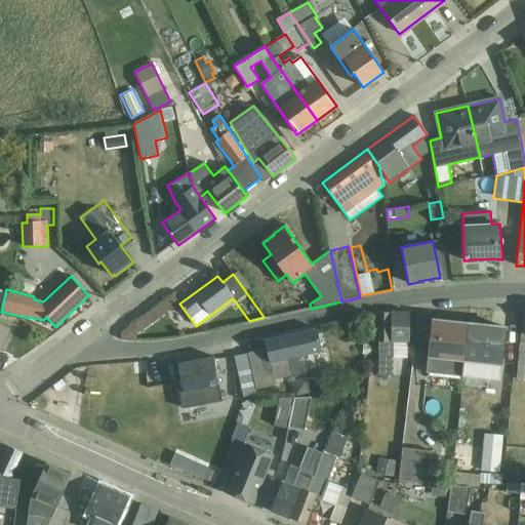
[(173,293),(120,332),(121,338),(179,336),(163,315),(179,304),(173,293)]
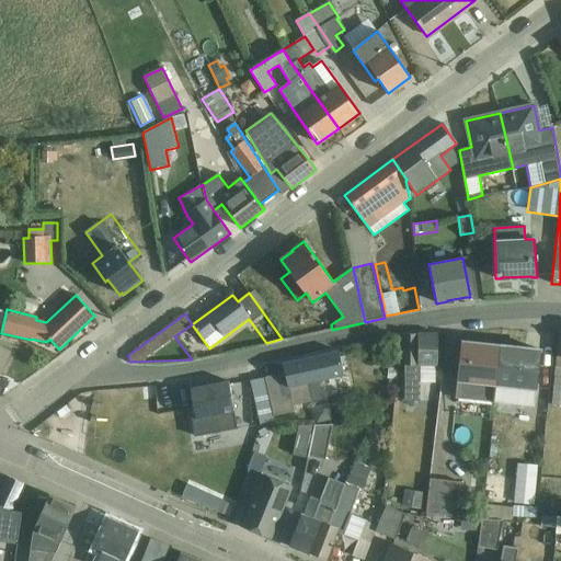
[(559,338),(554,377),(551,404),(560,405),(560,325),(559,338)]
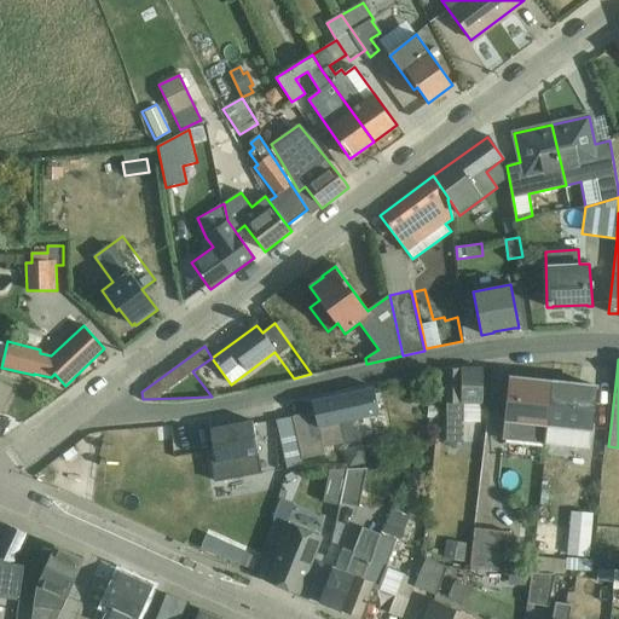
[(462,369),(446,369),(446,443),(463,443),(463,423),(480,422),(480,404),(484,404),(484,369),(462,369)]
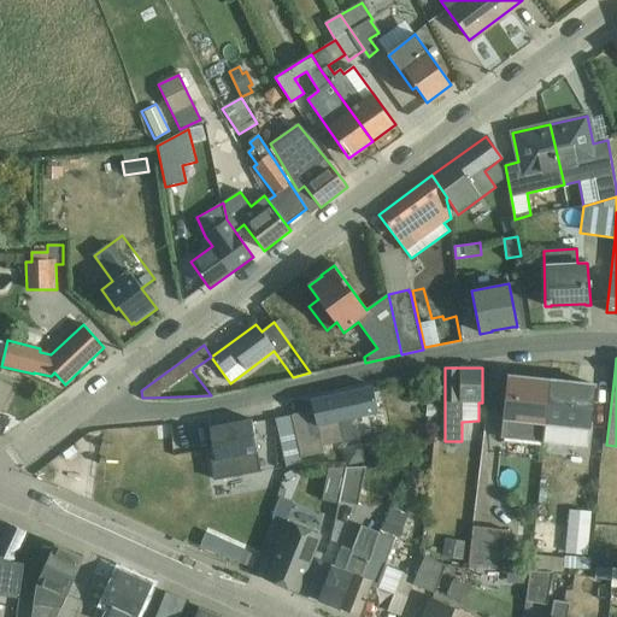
[(544,442),(551,381),(507,376),(501,438),(544,442)]
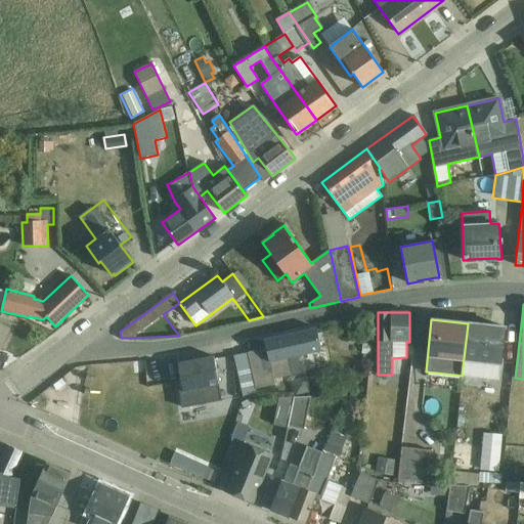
[(0,349),(9,329),(0,323),(0,349)]
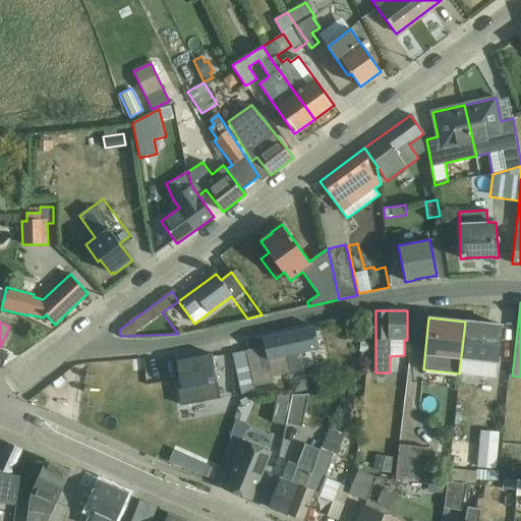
[(498,362),(502,326),(465,322),(459,373),(458,383),(476,385),(477,370),(483,370),(483,361),(498,362)]
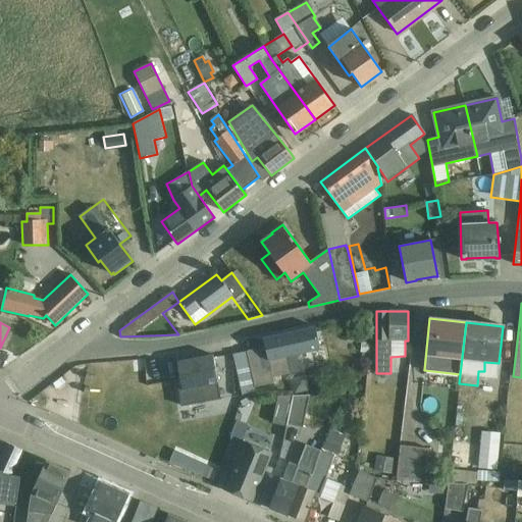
[(263,338),(265,347),(247,352),(254,387),(274,383),(273,378),(291,373),(288,361),(296,359),(295,356),(320,350),(315,327),(263,338)]
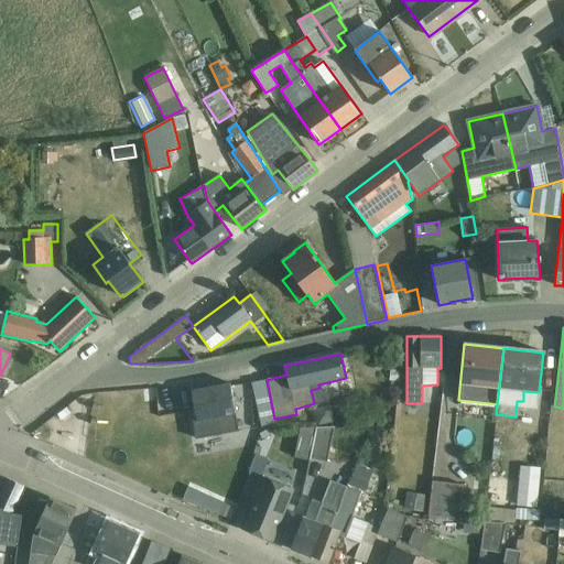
[(191,391),(196,423),(235,416),(230,383),(191,391)]
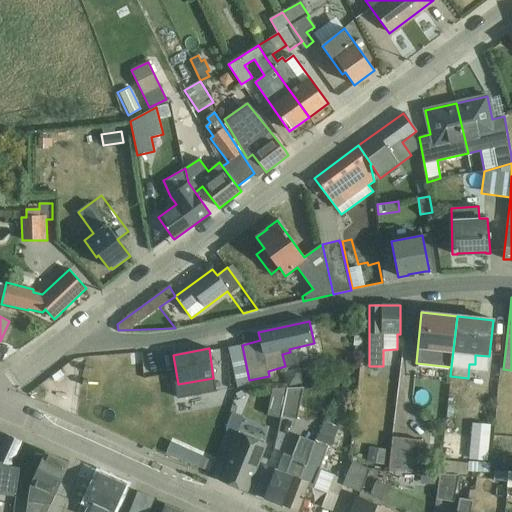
[(299,371),(286,373),(288,386),(302,383),(299,371)]
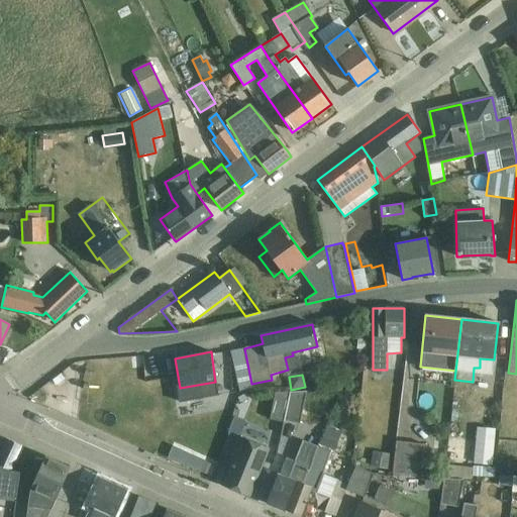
[(305,392),(291,393),(285,419),(300,423),(305,392)]
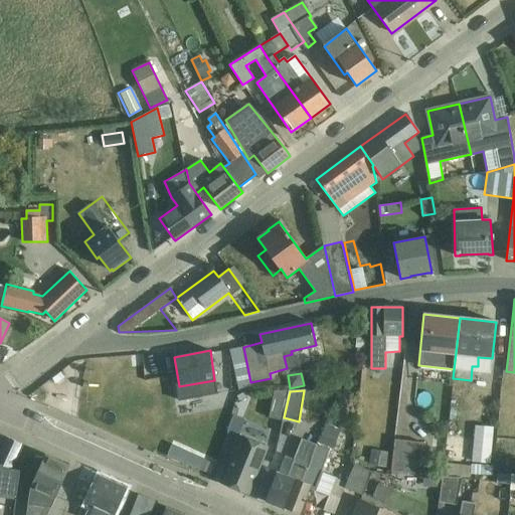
[(290,391),(275,391),(269,417),(283,420),(284,417),(290,391)]
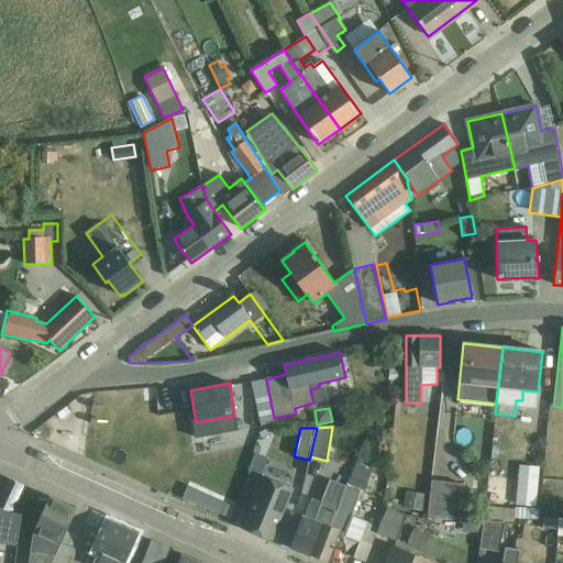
[(345,487),(352,470),(350,468),(337,463),(322,503),(312,498),(305,517),(302,516),(289,549),(310,556),(323,522),(330,527),(345,487)]
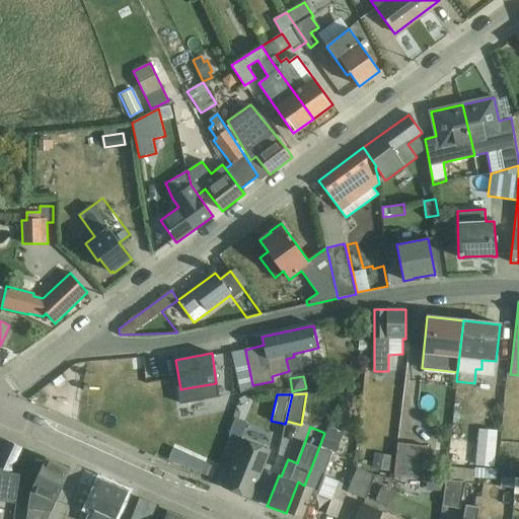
[(343,435),(327,429),(320,446),(337,452),(343,435)]
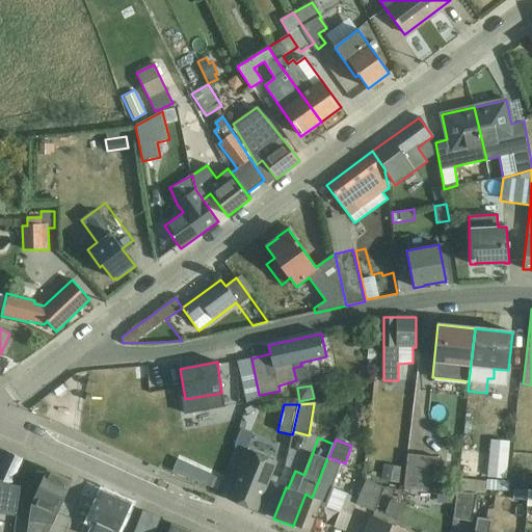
[(240,474),(229,500),(256,511),(276,461),(244,448),(235,472),(240,474)]
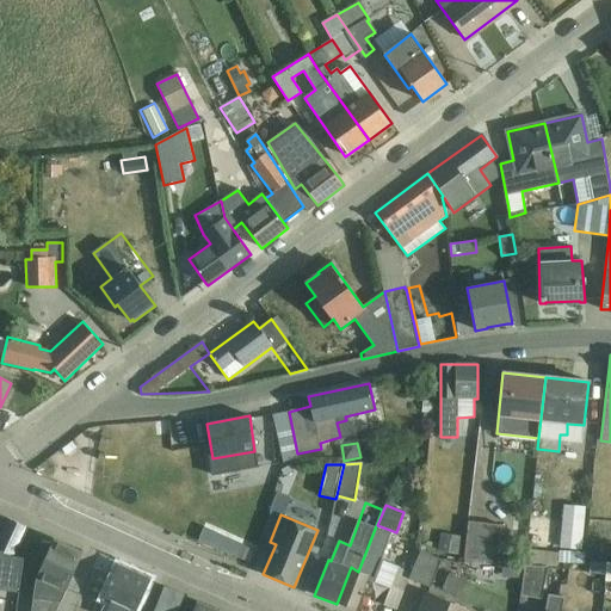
[(0,535),(0,588),(18,592),(26,542),(20,539),(26,529),(7,519),(0,535)]
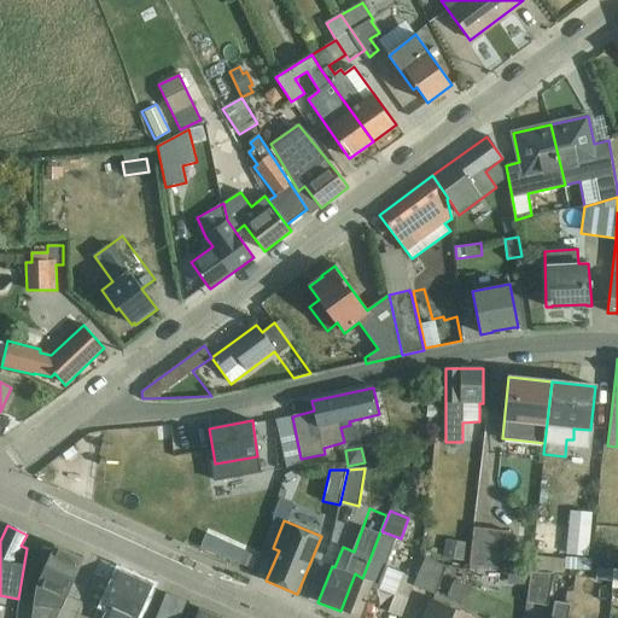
[(567,525),(565,553),(587,555),(589,526),(567,525)]
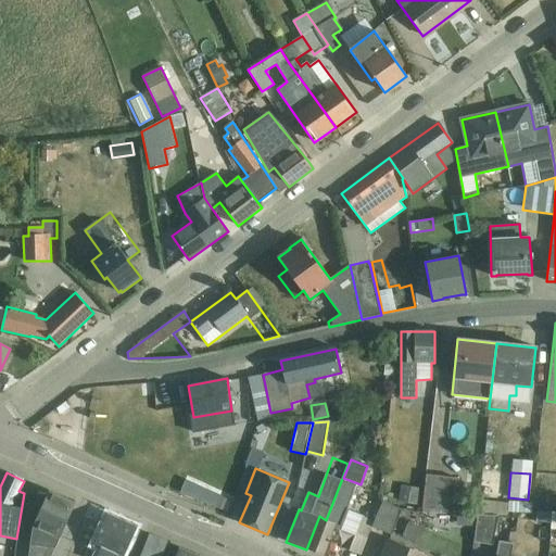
[(456,479),(426,476),(422,508),(452,512),(456,479)]
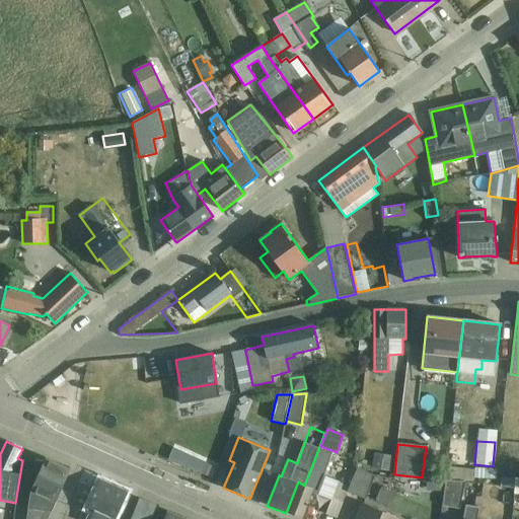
[(349,488),(323,476),(331,454),(318,449),(304,486),(298,482),(286,513),(302,518),(312,493),(331,500),(325,514),(337,518),(348,492),(349,488)]
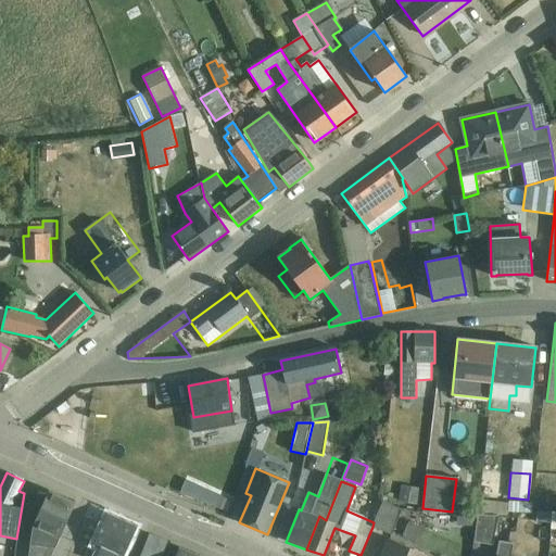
[(399,502),(417,505),(420,490),(401,487),(399,502)]
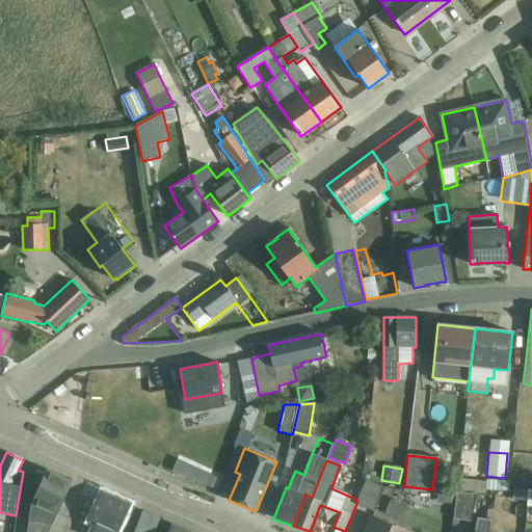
[(216,477),(193,467),(188,477),(211,488),(216,477)]
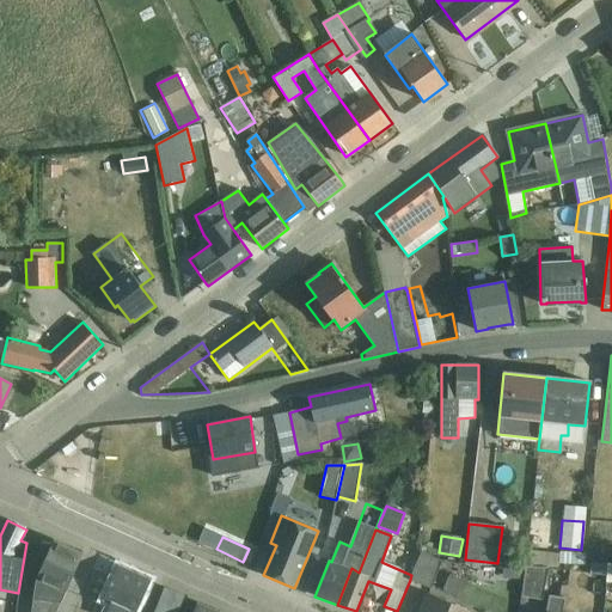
[(42,543),(32,611),(55,611),(84,552),(73,548),(68,548),(68,546),(42,543)]
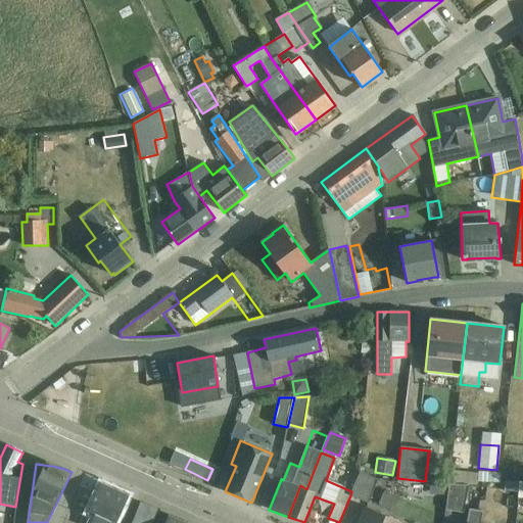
[(450,470),(450,485),(468,485),(477,485),(478,482),(500,483),(502,473),(478,472),(478,474),(450,470)]
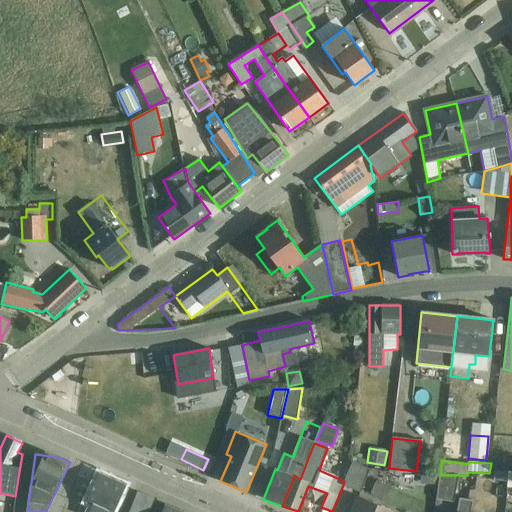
[(344,481),(343,485),(360,492),(369,470),(352,463),(344,481)]
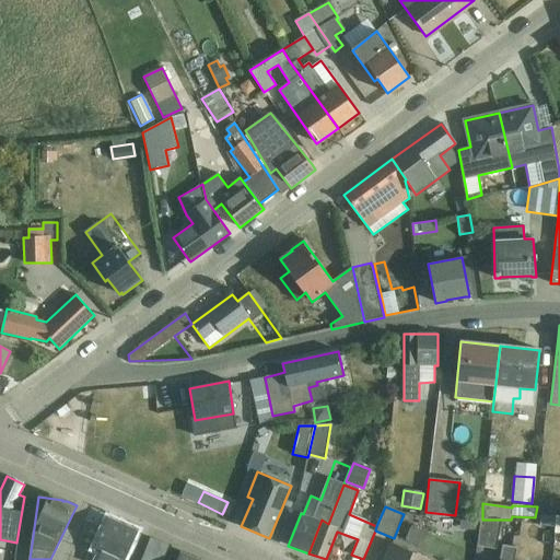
[(478,518),(455,517),(454,528),(477,531),(478,518)]
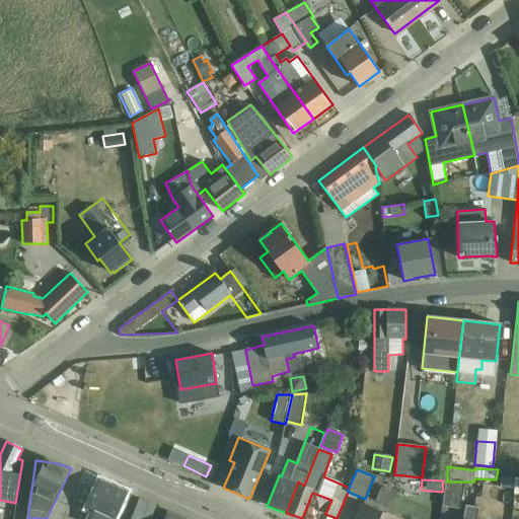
[(100,480),(83,518),(108,518),(109,518),(114,518),(127,492),(100,480)]
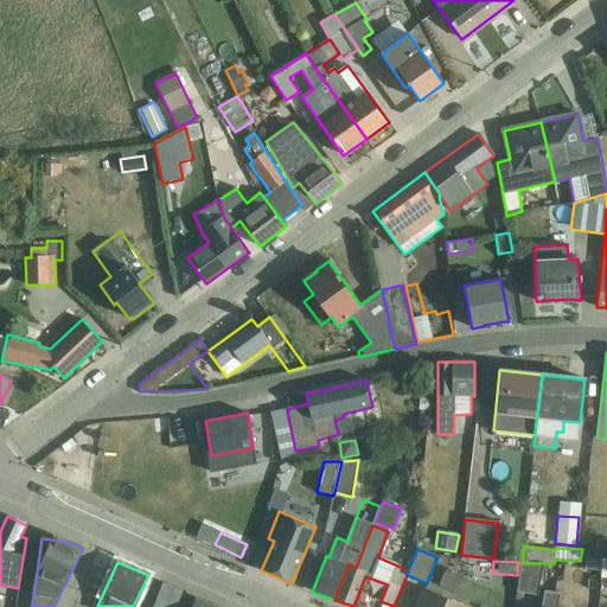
[(538,595),(543,563),(523,563),(521,563),(518,592),(538,595)]
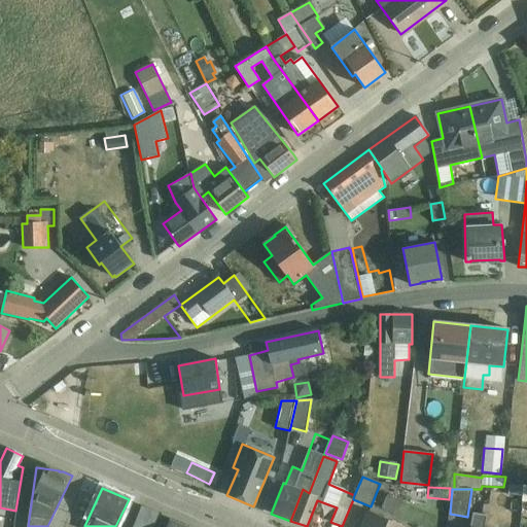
[(402,501),(387,495),(382,508),(396,515),(402,501)]
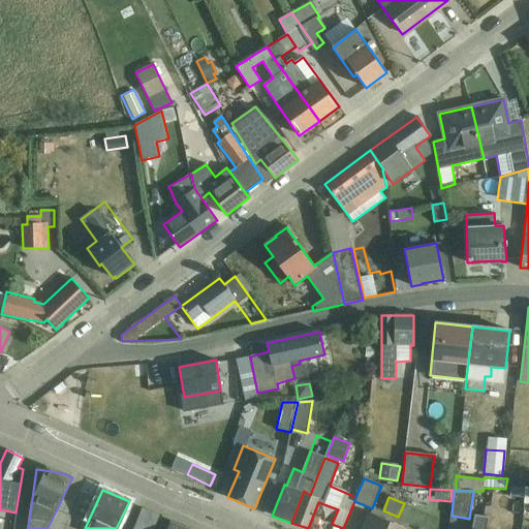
[(153,528),(159,517),(159,516),(143,508),(134,528),(153,528)]
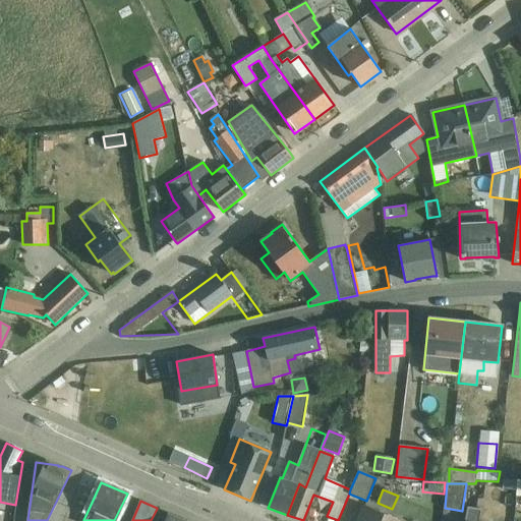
[(364,505),(357,520),(400,520),(401,520),(364,505)]
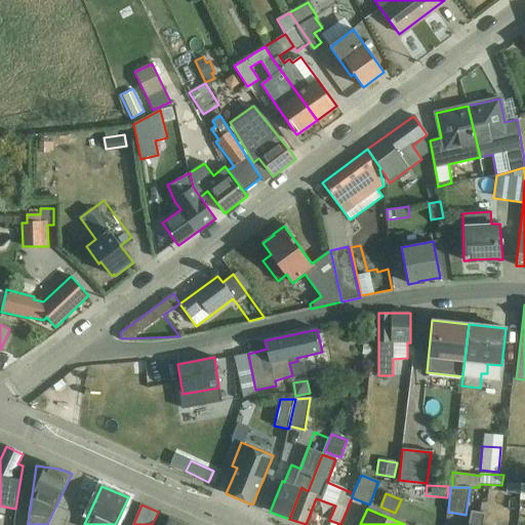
[(482,524),(485,514),(471,511),(468,524),(482,524)]
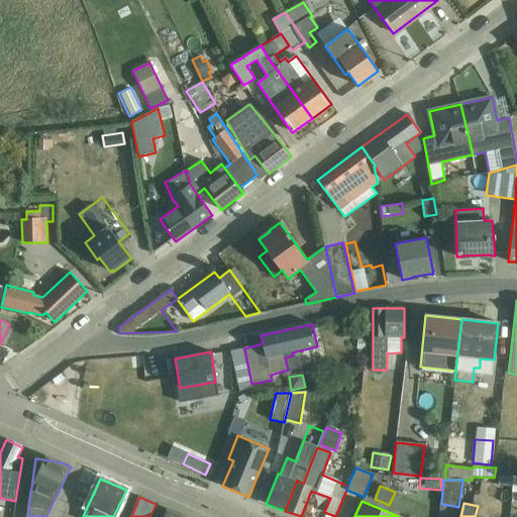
[(185,516),(167,509),(156,505),(149,516),(185,516)]
